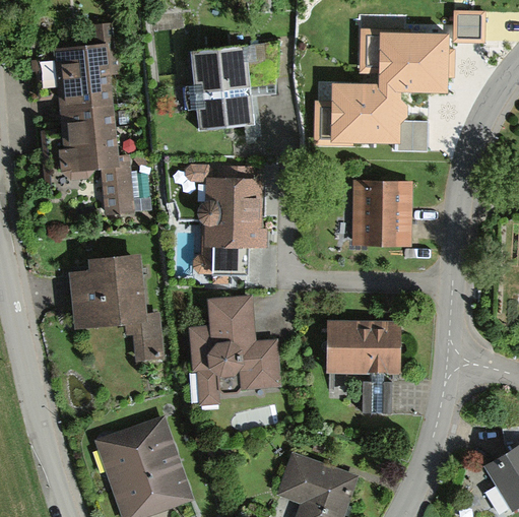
[(484,9),(454,9),(454,40),(484,40),(484,9)]
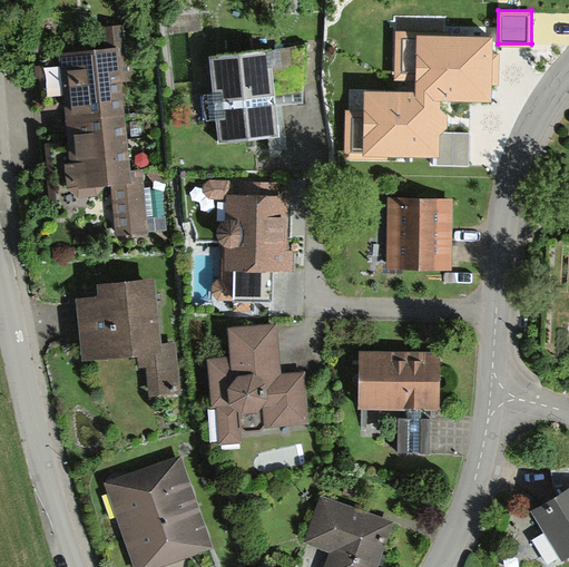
[(102,27),(105,50),(60,54),(68,134),(70,166),(66,166),(68,189),(78,197),(97,195),(101,189),(113,188),(116,233),(145,231),(140,170),(128,172),(120,81),(138,79),(136,54),(130,55),(128,25),(102,27)]
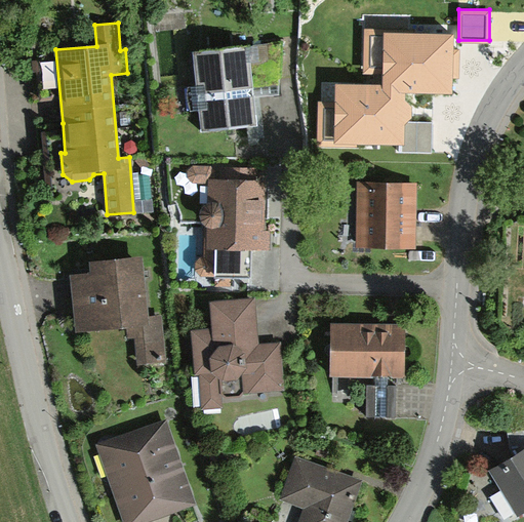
[(383,83),(334,82),(334,98),(317,98),(317,144),(356,144),(356,141),(401,141),(403,141),(404,122),(407,119),(411,116),(411,109),(411,104),(404,98),(404,90),(451,90),(451,77),(459,77),(460,46),(453,46),(453,31),(408,30),(408,26),(364,26),(364,71),(383,72),(383,83)]
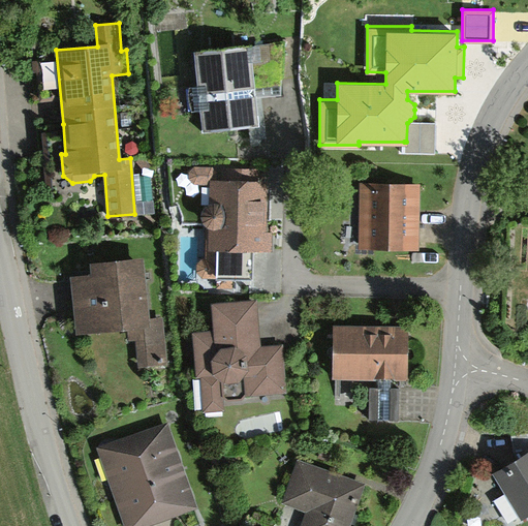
[(205,132),(259,127),(255,87),(281,85),(286,42),(196,53),(205,132)]
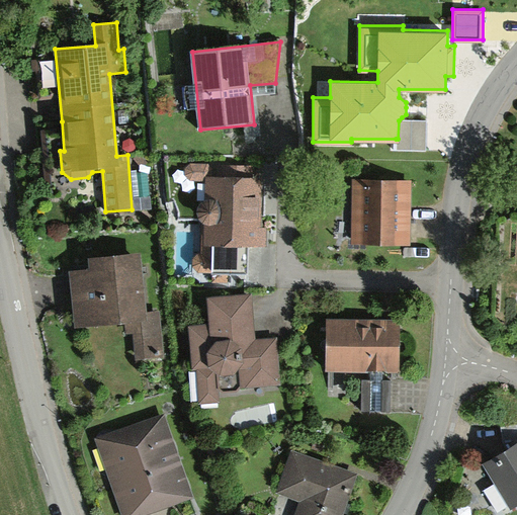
[(426,118),(402,117),(399,120),(398,139),(396,139),(396,147),(425,148),(426,118)]
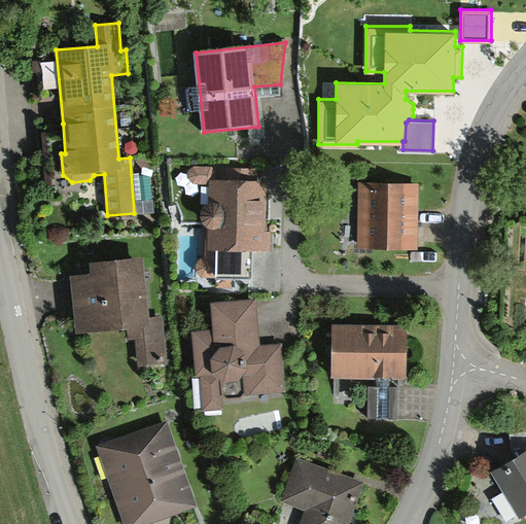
[(267,230),(266,181),(253,181),(253,168),(226,168),(226,180),(215,180),(215,171),(210,166),(194,166),(188,171),(187,178),(194,182),(208,182),(207,207),(201,212),(201,219),(202,226),(207,232),(207,252),(271,251),(271,230),(267,230)]
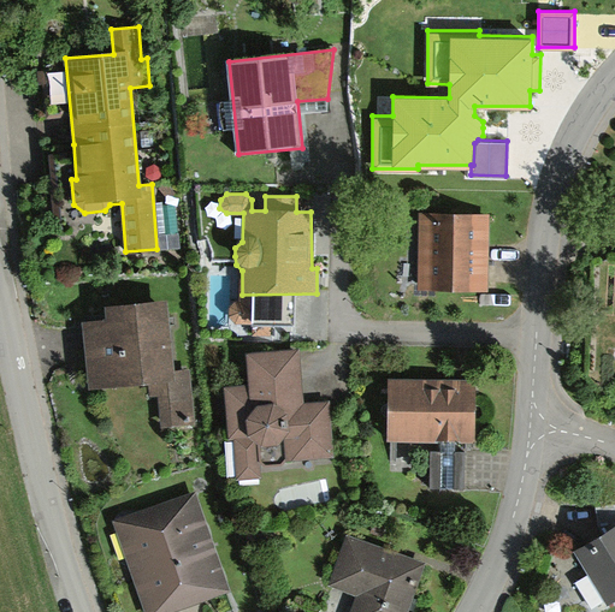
[(486,249),(488,214),(418,213),(417,289),(486,290),(486,249)]
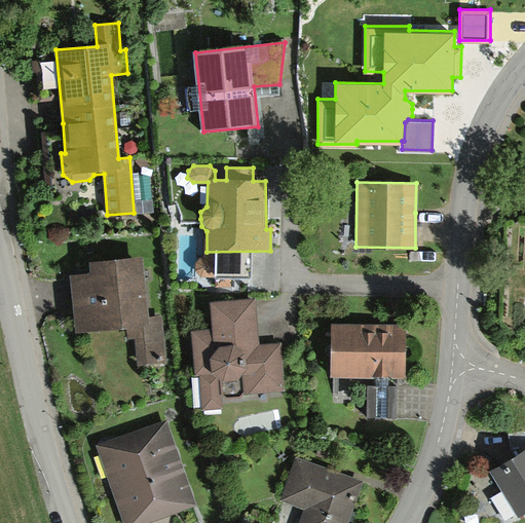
[(146,318),(142,259),(87,262),(87,274),(70,275),(74,333),(129,329),(130,335),(137,335),(139,363),(163,361),(160,316),(146,318)]
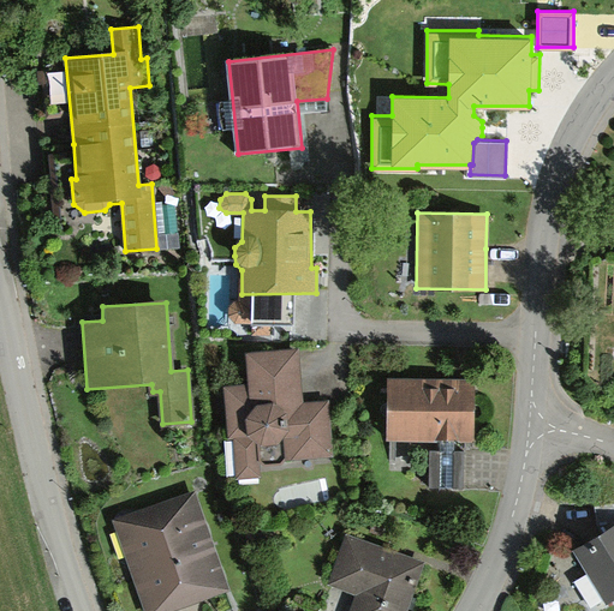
[(300,394),(297,349),(243,353),(245,387),(224,389),(227,439),(232,439),(234,479),(260,477),(258,460),(264,465),(280,463),(284,460),(332,456),(327,400),(302,402),(300,394)]
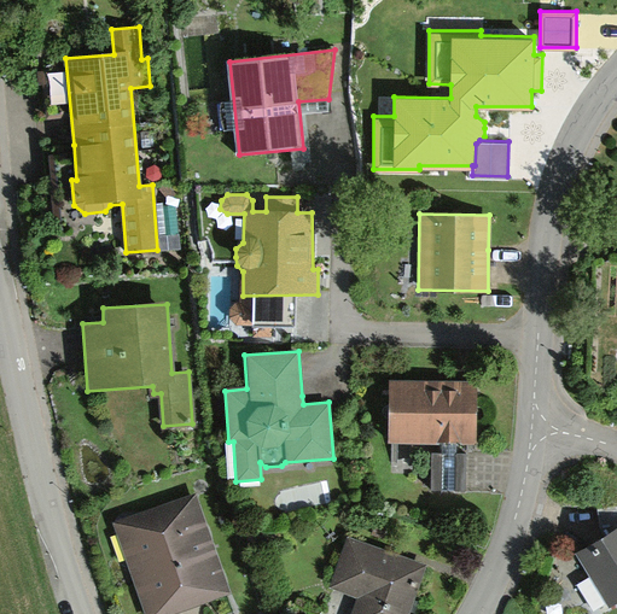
[(477,445),(477,381),(389,381),(389,445),(477,445)]
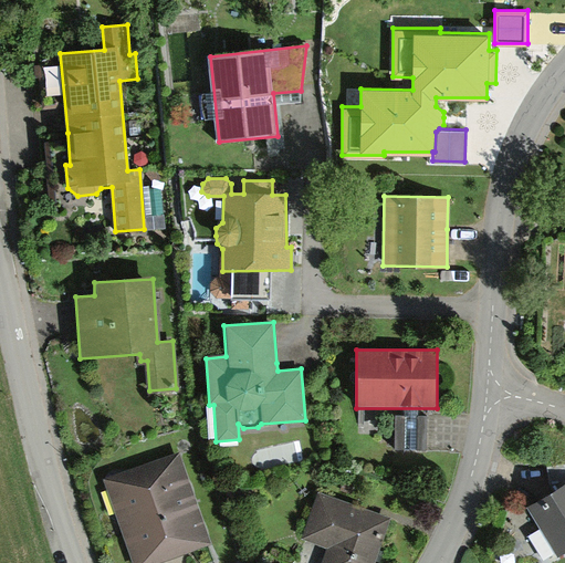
[(408,447),(429,448),(429,410),(409,409),(408,447)]
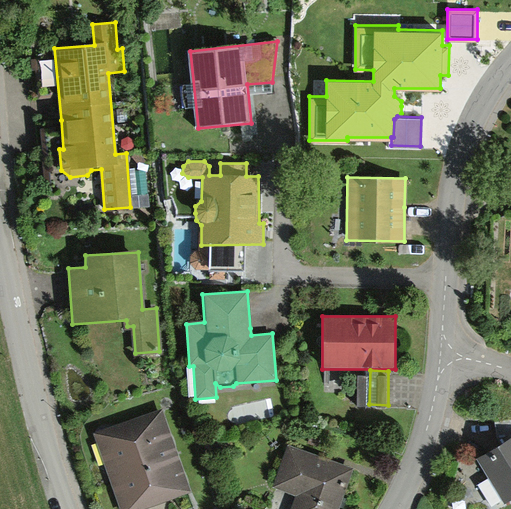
[(140,508),(192,491),(163,409),(94,433),(120,508),(140,508)]
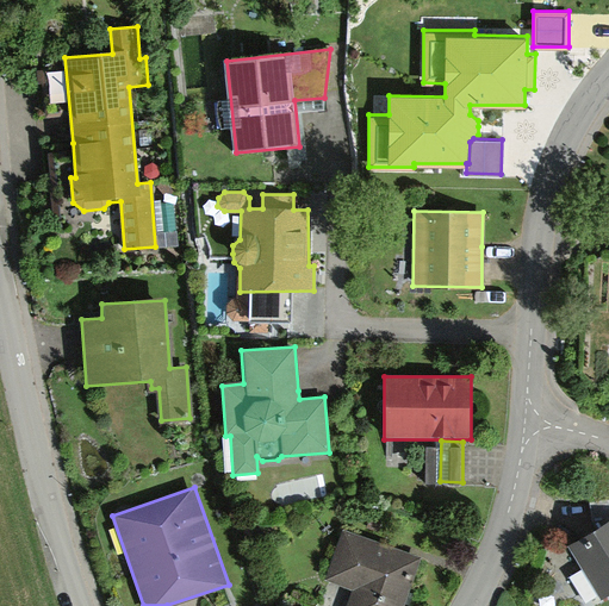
[(608,522),(569,547),(601,599),(608,593),(608,522)]
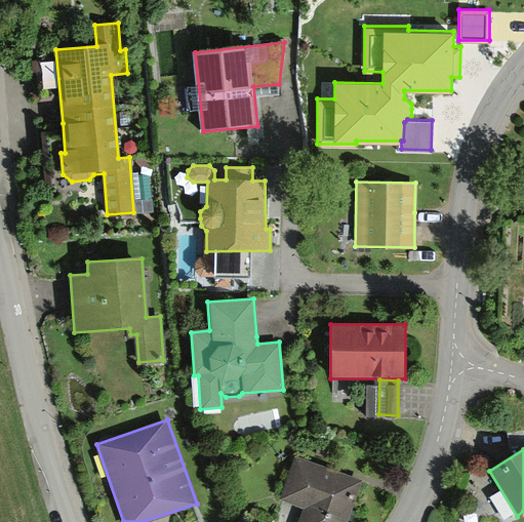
[(360,483),(293,458),(279,499),(304,509),(298,521),(346,521),(350,511),(360,483)]
